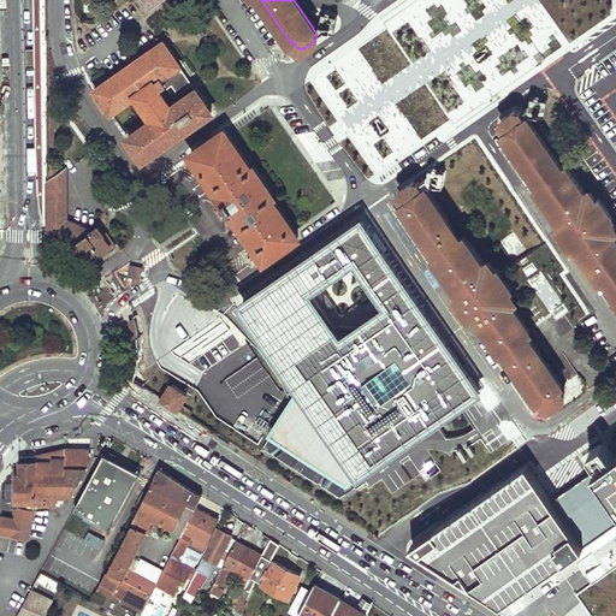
[(362,4),(360,0),(343,0),(351,11),(355,11),(361,7),(362,4)]
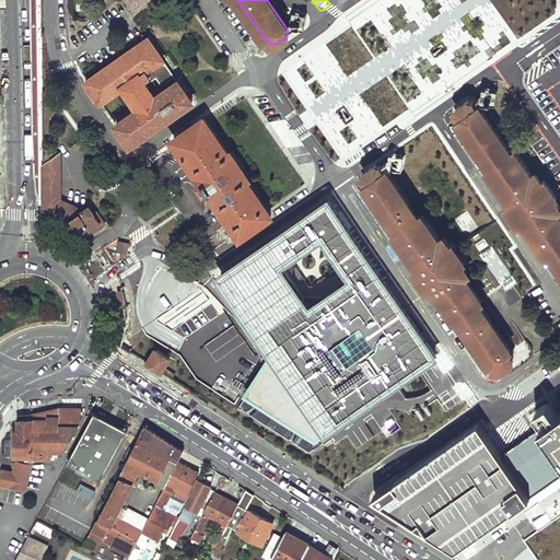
[(148,36),(93,74),(107,96),(123,85),(136,104),(140,101),(142,105),(116,124),(130,143),(193,100),(178,80),(155,96),(152,91),(158,88),(152,80),(156,77),(162,84),(175,76),(148,36)]
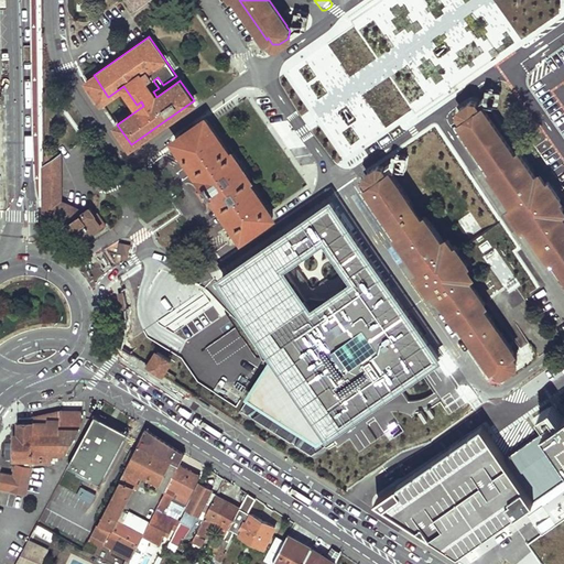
[(94,75),(86,82),(100,102),(108,97),(94,75)]
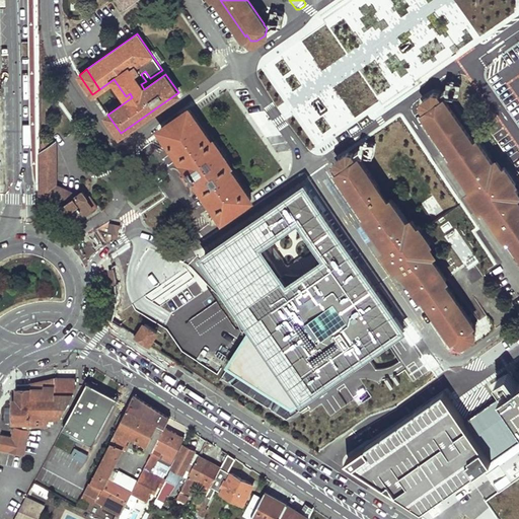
[(422,98),(421,102),(424,107),(424,108),(453,152),(450,154),(471,186),(469,188),(468,189),(471,193),(474,198),(477,203),(479,206),(482,205),(484,203),(505,235),(509,233),(518,248),(518,202),(513,194),(516,191),(495,159),(491,161),(474,138),(471,140),(442,96),(441,96),(437,92),(431,91),(423,97),(422,98)]
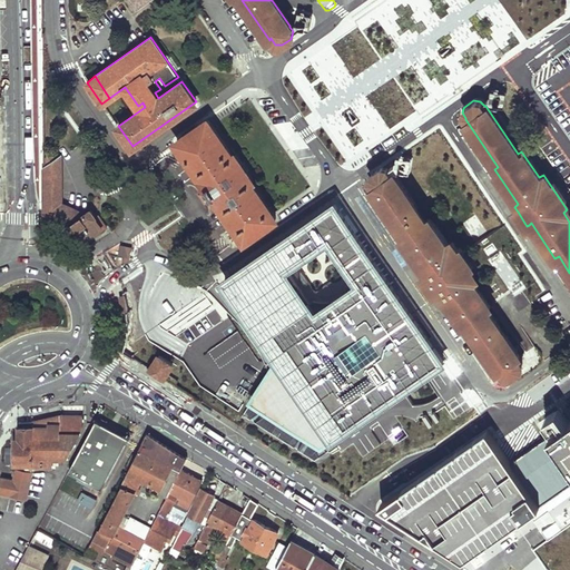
[(207,119),(177,141),(208,187),(214,195),(244,241),(275,218),(253,185),(255,183),(233,150),(231,153),(207,119)]
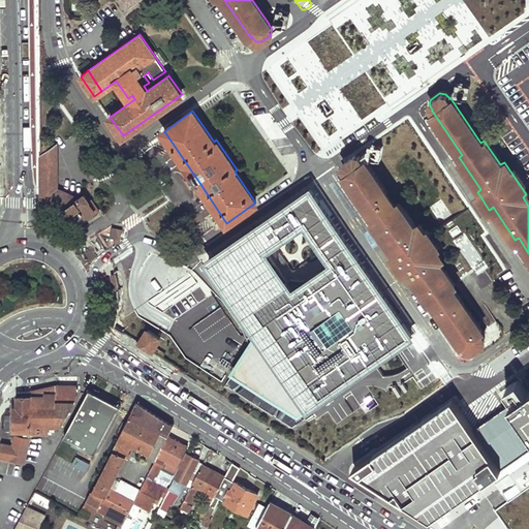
[(55,145),(51,138),(39,146),(40,200),(51,204),(64,209),(80,219),(93,210),(84,194),(78,198),(56,188),(55,145)]
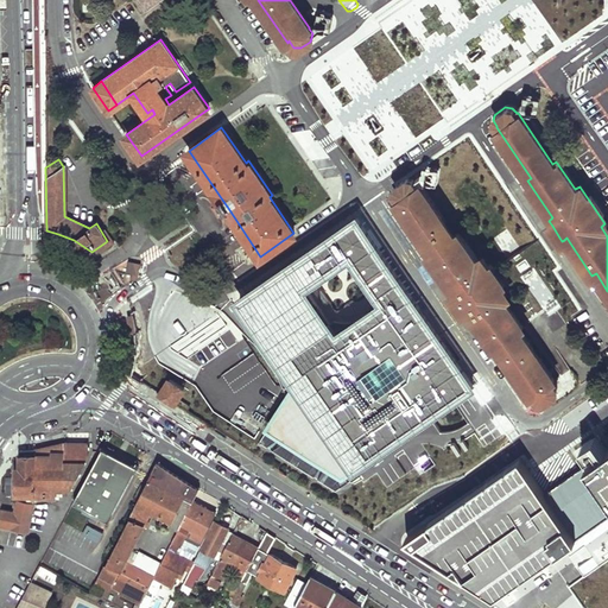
[(501,284),(492,270),(489,265),(482,268),(476,259),(456,229),(453,232),(418,182),(417,183),(412,176),(404,178),(396,184),(393,189),(398,196),(397,197),(431,247),(428,249),(454,289),(449,291),(455,301),(462,311),(468,308),(493,344),(496,342),(531,393),(532,392),(536,399),(543,400),(556,392),(556,391),(557,386),(552,379),(550,374),(517,328),(521,325),(502,297),(505,295),(499,286),(501,284)]
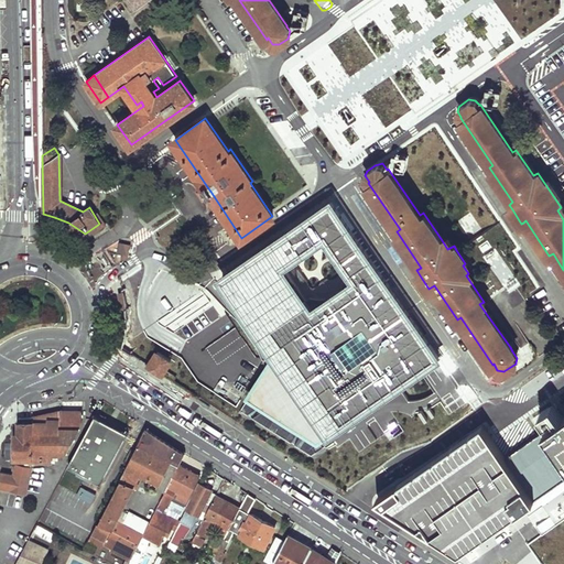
[(206,185),(197,191),(204,199),(212,193),(206,185)]
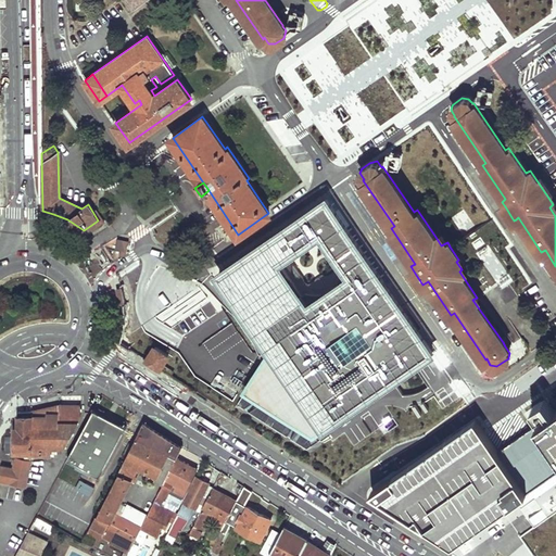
[(380,276),(327,198),(256,245),(218,272),(232,293),(237,290),(321,231),(345,266),(341,268),(339,277),(337,282),(338,285),(321,295),(320,294),(312,294),(305,293),(301,295),(281,266),(240,294),(230,300),(263,346),(257,351),(263,364),(241,396),(316,443),(359,419),(440,361),(417,330),(421,328),(406,305),(402,307),(380,276)]
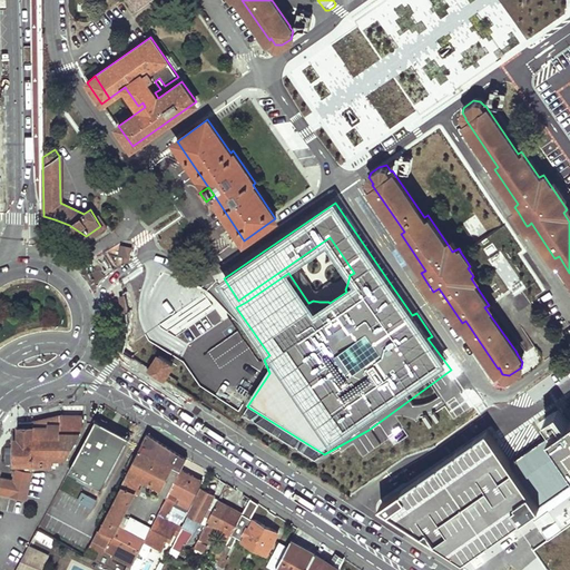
[(131,247),(120,244),(117,256),(123,257),(121,262),(125,263),(126,258),(128,258),(131,247)]
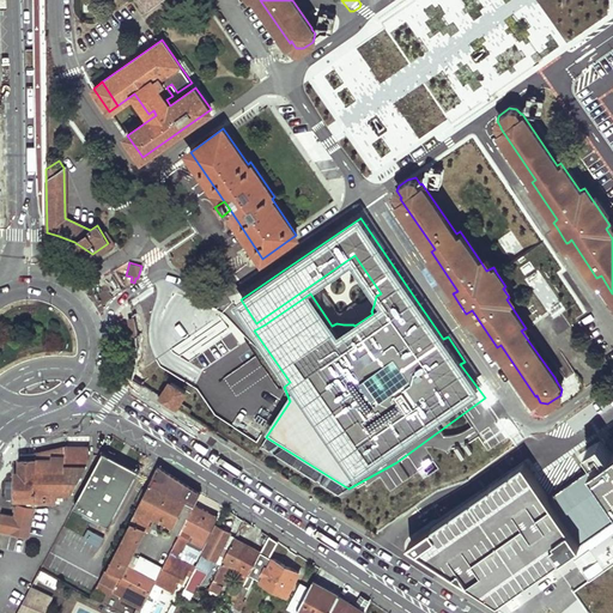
[(144,327),(163,328),(163,313),(144,311),(144,327)]
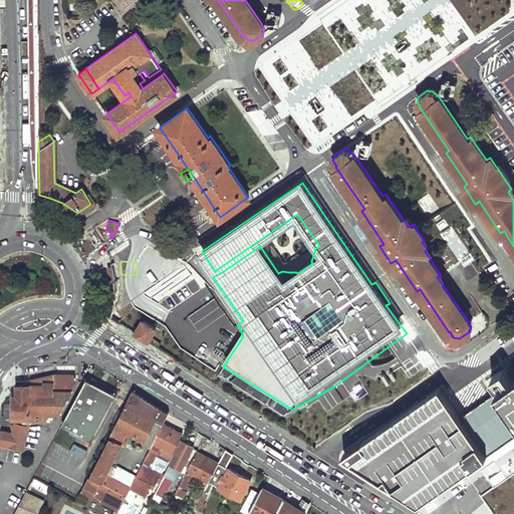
[(222,272),(219,268),(215,271),(204,278),(216,291),(223,300),(235,317),(238,324),(243,320),(213,277),(222,272)]
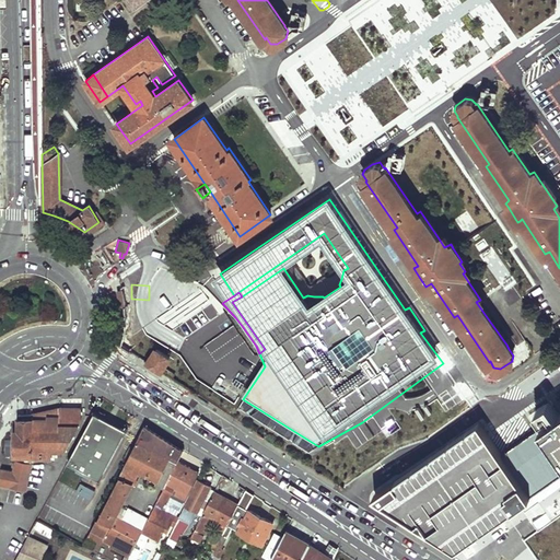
[(182,336),(193,327),(188,322),(177,330),(182,336)]
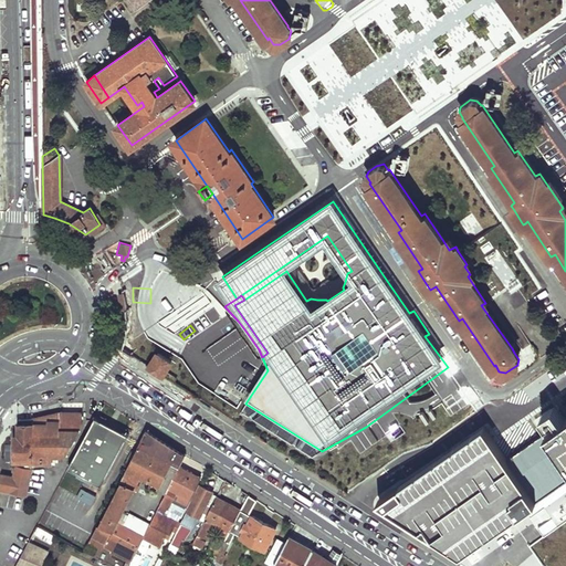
[(517,365),(505,373),(510,378),(534,360),(535,359),(536,356),(535,353),(535,348),(530,342),(514,353),(519,359),(517,364),(517,365)]
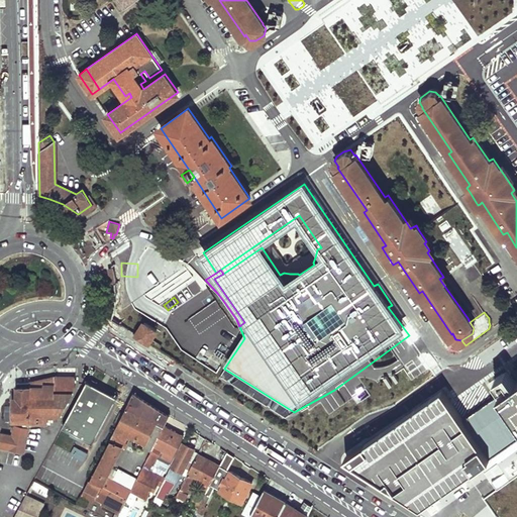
[(126,319),(119,323),(158,348),(161,344),(150,338),(157,329),(146,322),(142,320),(138,326),(126,319)]
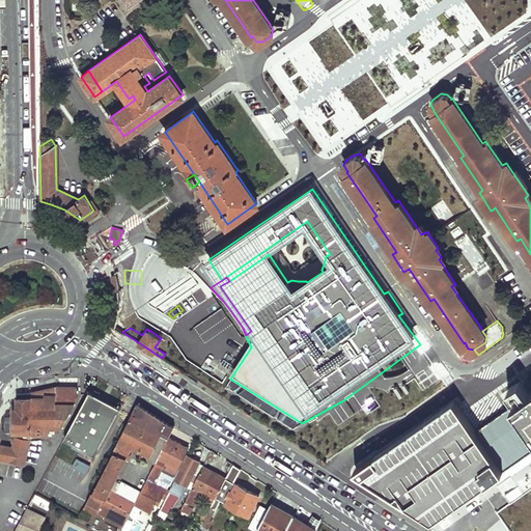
[(519,379),(506,388),(511,396),(521,390),(523,394),(528,391),(519,379)]
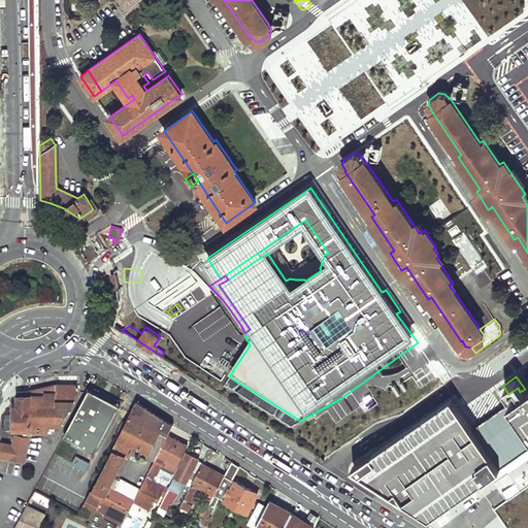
[(0,456),(25,461),(30,438),(30,430),(55,430),(55,424),(62,424),(77,395),(76,385),(59,385),(55,385),(51,386),(48,387),(45,388),(43,388),(40,389),(38,389),(36,390),(33,390),(31,390),(18,391),(18,406),(18,410),(14,410),(14,429),(24,429),(24,437),(15,435),(13,444),(2,442),(0,453),(0,456)]
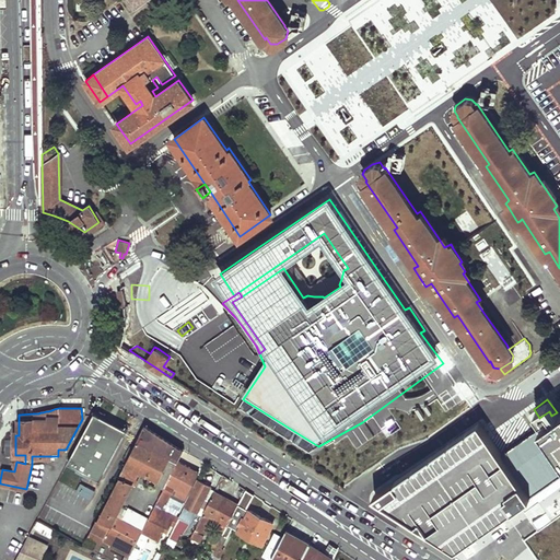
[(551,416),(540,423),(559,452),(559,409),(557,412),(551,416)]
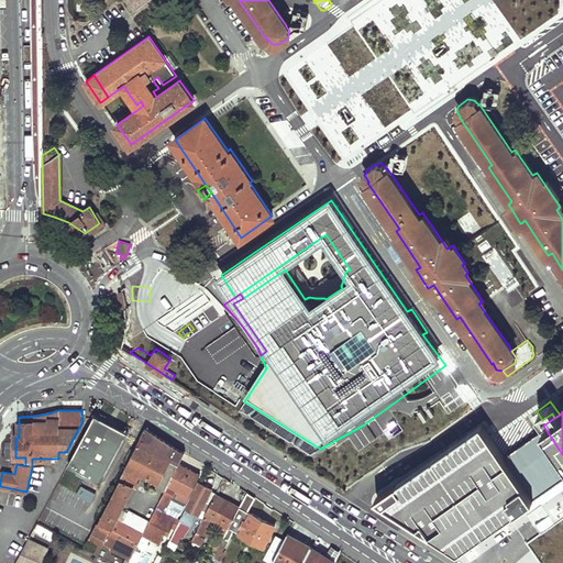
[(101,482),(128,432),(95,415),(68,464),(78,470),(91,477),(101,482)]
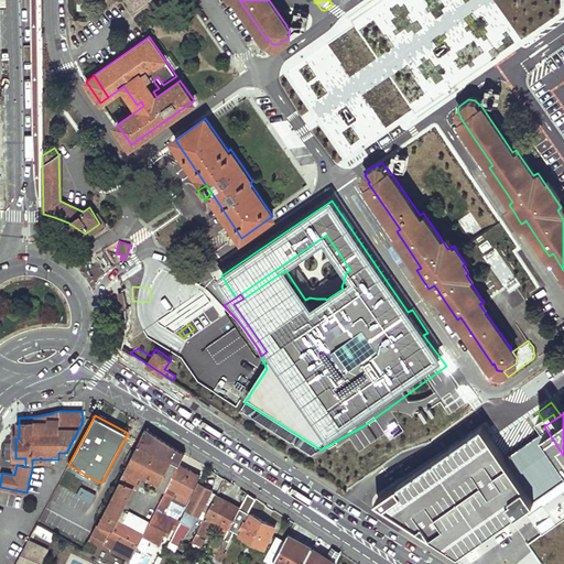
[(484,424),(378,499),(461,553),(537,501),(484,424)]
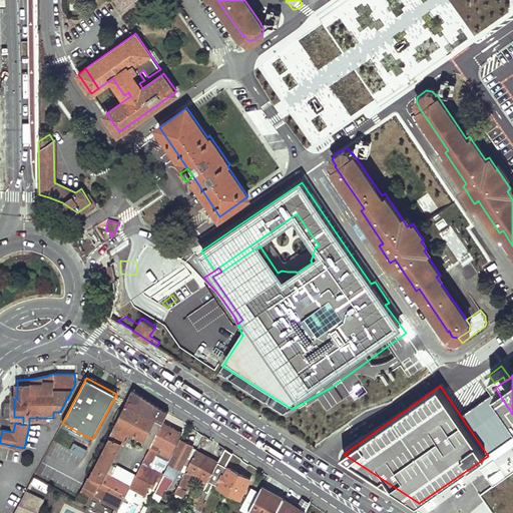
[(117,465),(116,467),(111,477),(105,474),(110,464),(121,443),(123,445),(126,440),(124,439),(128,431),(135,434),(133,437),(150,446),(163,422),(168,412),(133,389),(130,396),(109,436),(110,437),(90,476),(88,476),(81,490),(90,495),(95,493),(97,489),(103,491),(99,499),(118,509),(130,486),(136,475),(117,465)]
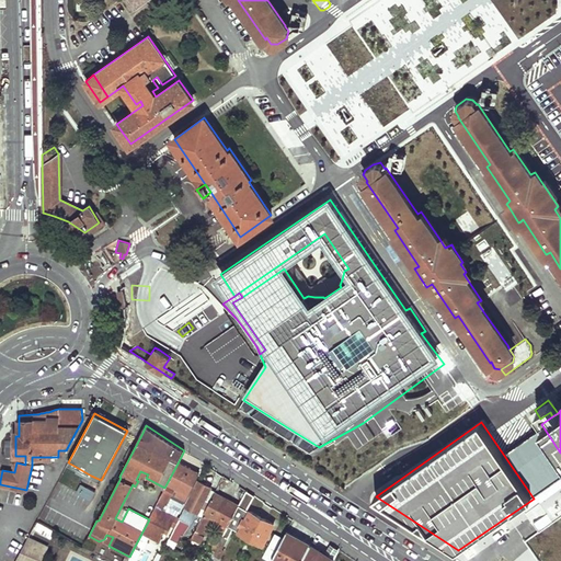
[(297,434),(293,442),(311,454),(316,446),(297,434)]
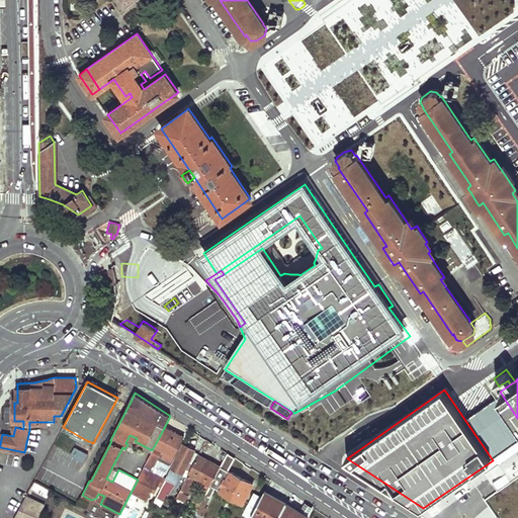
[(152,450),(144,467),(138,480),(132,491),(147,499),(152,490),(155,491),(157,487),(154,486),(155,483),(162,486),(163,485),(166,479),(147,469),(150,463),(154,464),(157,457),(158,458),(160,455),(171,461),(184,436),(165,426),(152,450)]
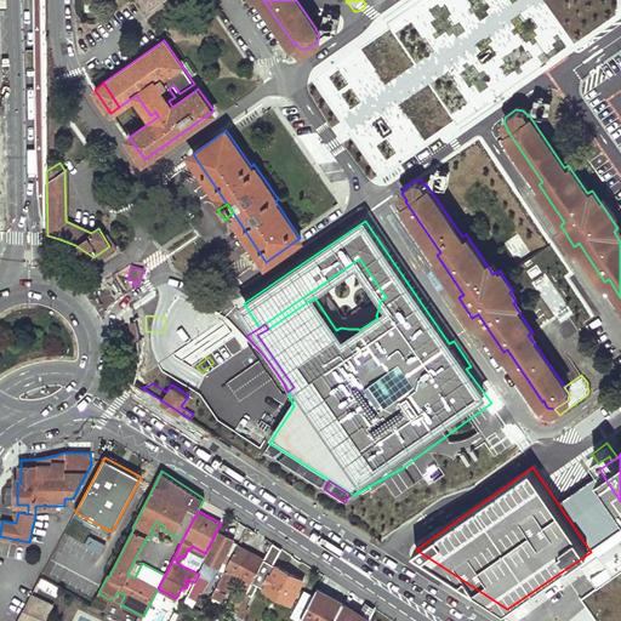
[(101,527),(86,518),(84,523),(100,530),(101,527)]
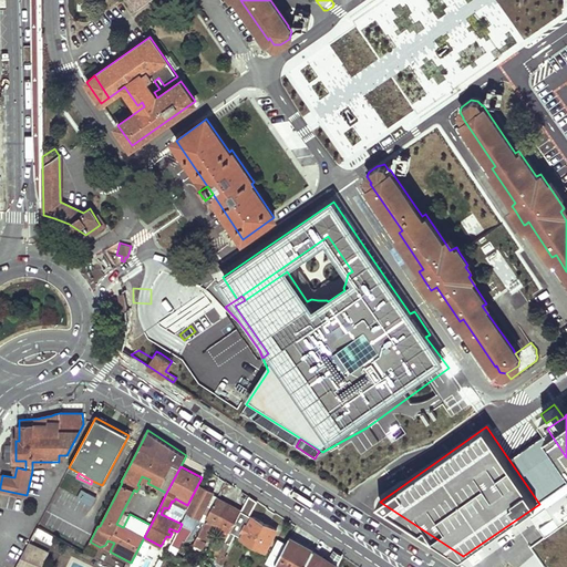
[(199,518),(213,493),(200,486),(191,506),(182,523),(193,529),(195,523),(199,518)]
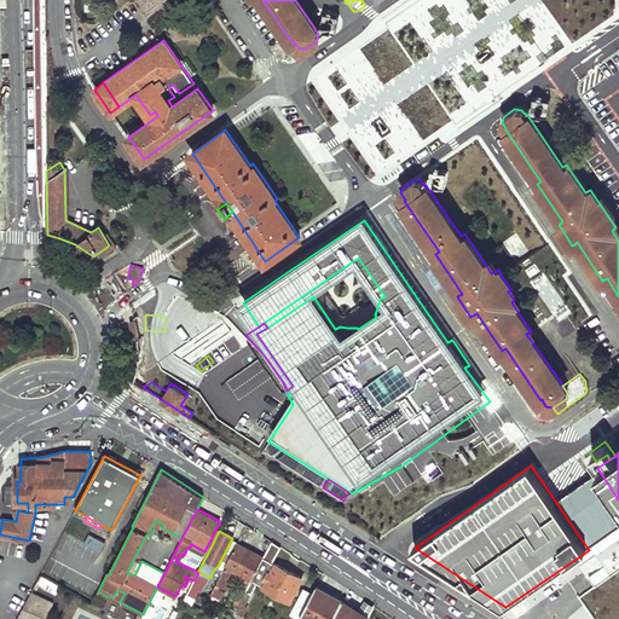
[(105,543),(90,534),(85,543),(100,551),(105,543)]
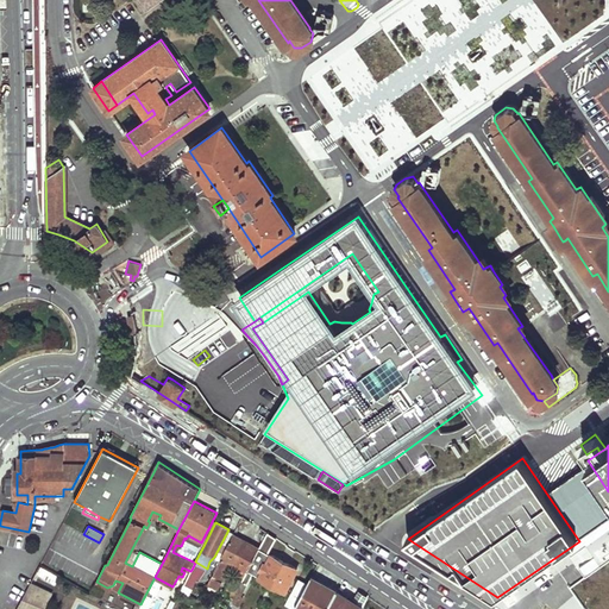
[(243,595),(253,573),(259,576),(259,577),(286,591),(297,569),(271,554),(269,553),(277,538),(268,532),(259,548),(237,592),(243,595)]
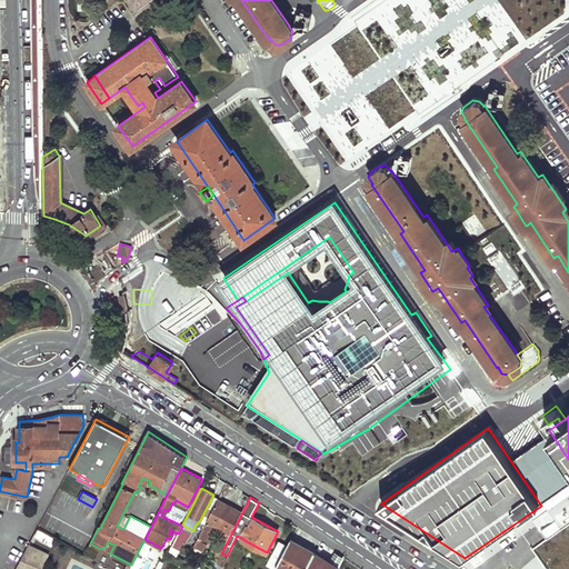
[(221,553),(242,512),(218,499),(206,520),(199,538),(198,538),(193,546),(205,551),(213,532),(211,530),(215,525),(228,531),(220,547),(215,543),(210,553),(219,557),(221,553)]
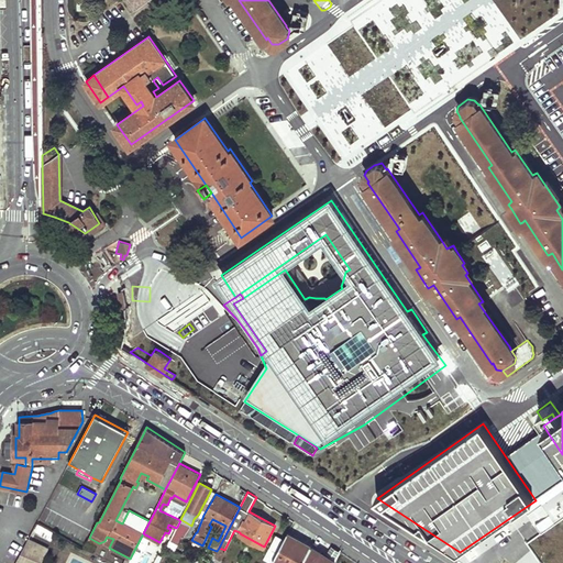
[(121,509),(116,520),(122,523),(128,512),(121,509)]
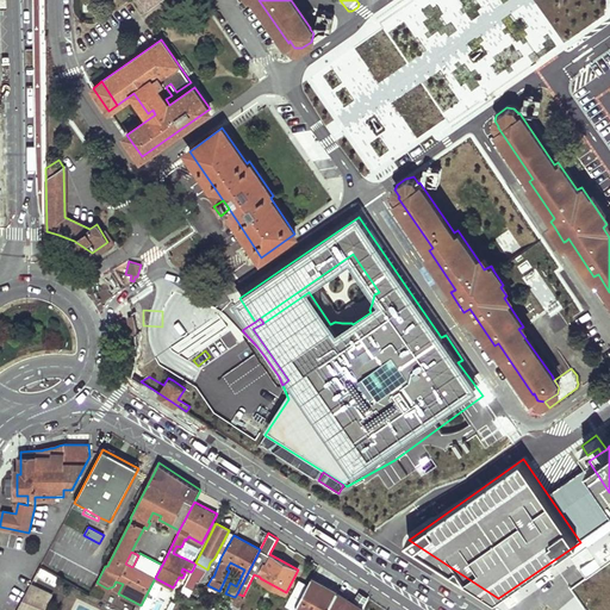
[(41,566),(36,574),(50,580),(54,572),(41,566)]
